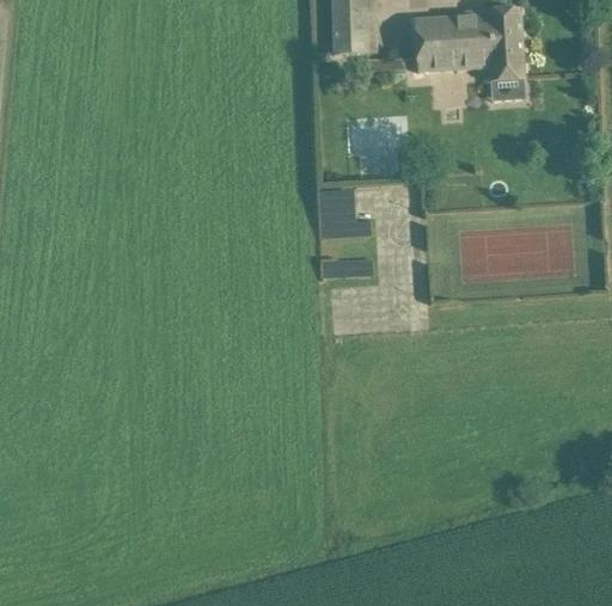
[(331,0),(335,53),(378,50),(375,0),(331,0)]
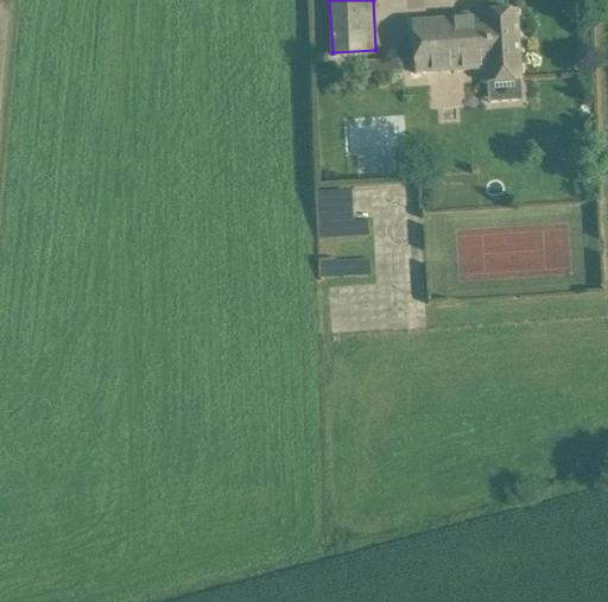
[(453,14),(412,17),(416,70),(487,65),(488,81),(489,100),(524,97),(523,78),(518,6),(453,11),(453,14)]
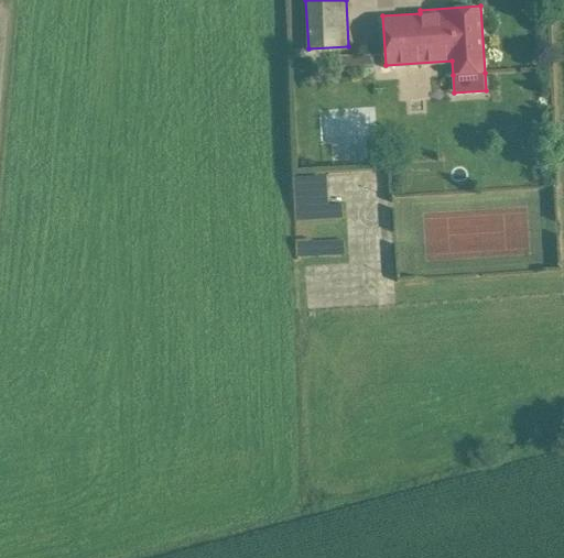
[(371,51),(338,52),(339,65),(371,64),(371,51)]
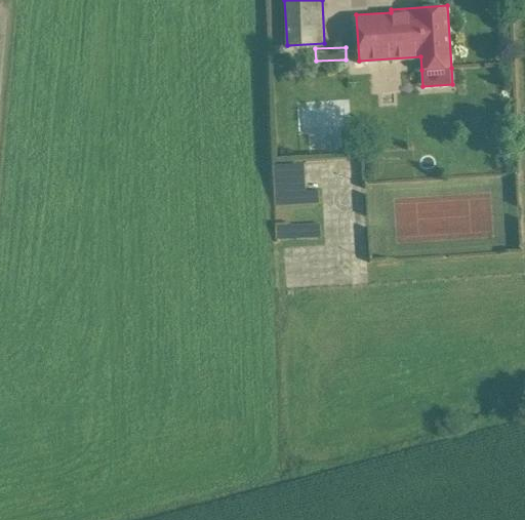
[(323,221),(363,217),(359,154),(337,155),(338,169),(336,169),(338,197),(328,197),(326,162),(320,162),(323,221)]
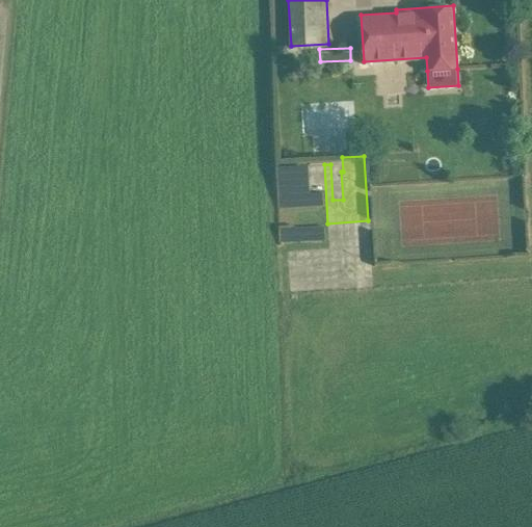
[(307,164),(278,164),(278,182),(308,182),(307,164)]
